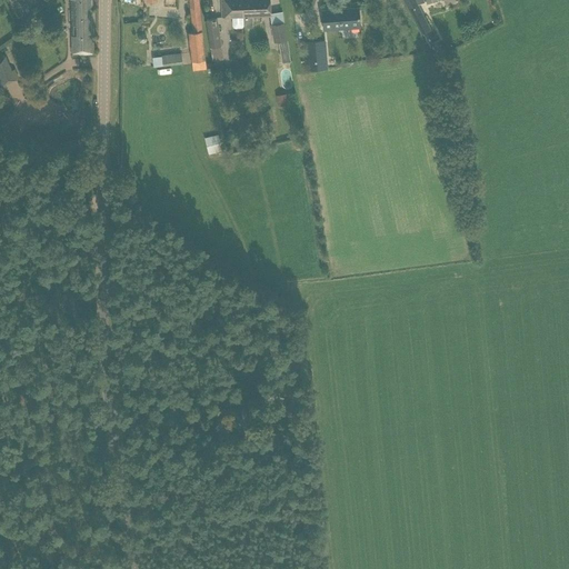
[(71,0),(72,9),(71,9),(72,19),(72,52),(79,52),(79,55),(92,53),(90,0),(71,0)]
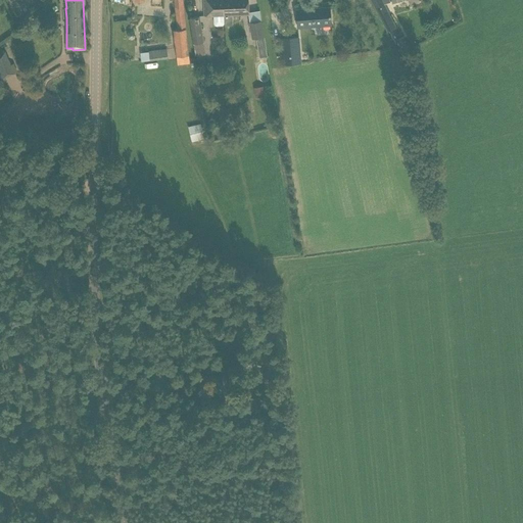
[(174,0),(177,29),(173,30),(177,63),(189,62),(182,0),(174,0)]
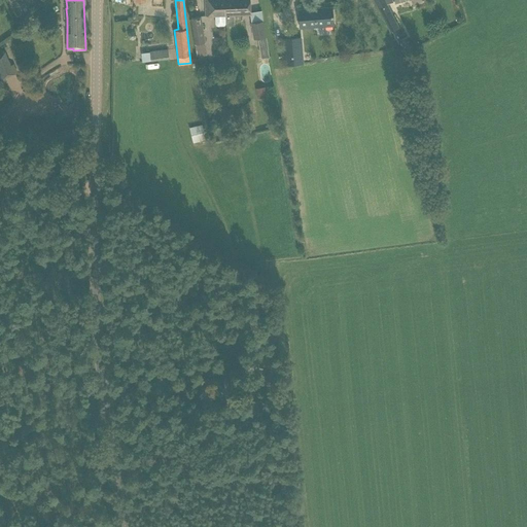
[(205,0),(206,9),(206,16),(215,15),(215,24),(216,25),(217,26),(223,26),(224,25),(224,24),(224,15),(225,15),(226,26),(235,25),(234,14),(251,14),(251,13),(250,13),(249,0),(205,0)]
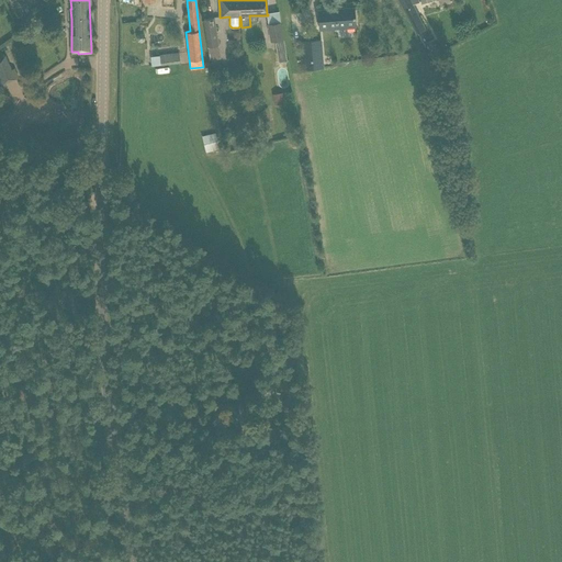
[(318,10),(319,30),(356,27),(353,8),(318,10)]
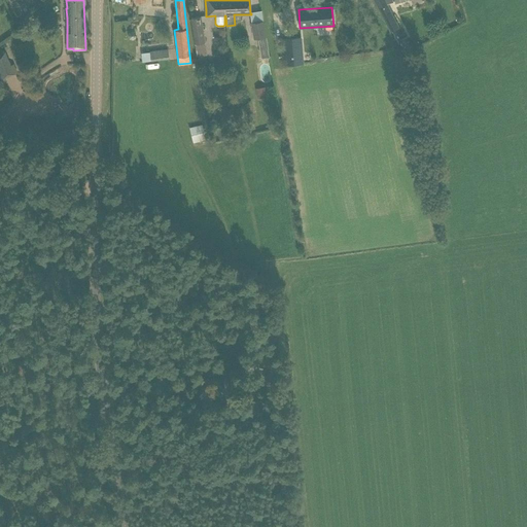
[(190,18),(196,56),(207,55),(201,15),(190,18)]
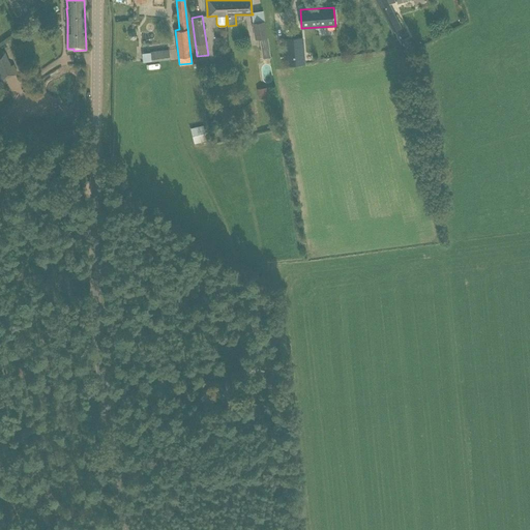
[(270,57),(264,21),(253,23),(255,39),(259,39),(263,59),(270,57)]
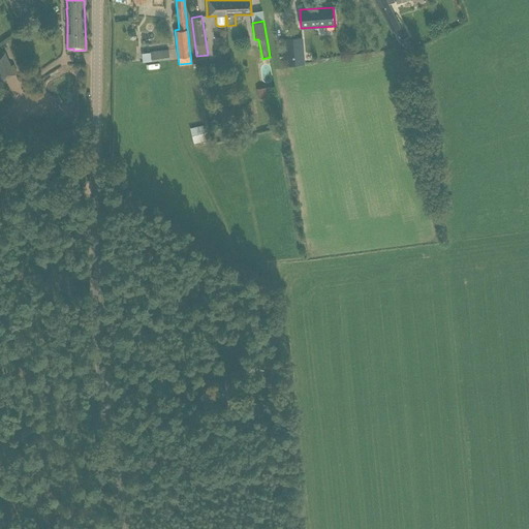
[(406,38),(401,41),(404,48),(405,48),(410,44),(406,38)]
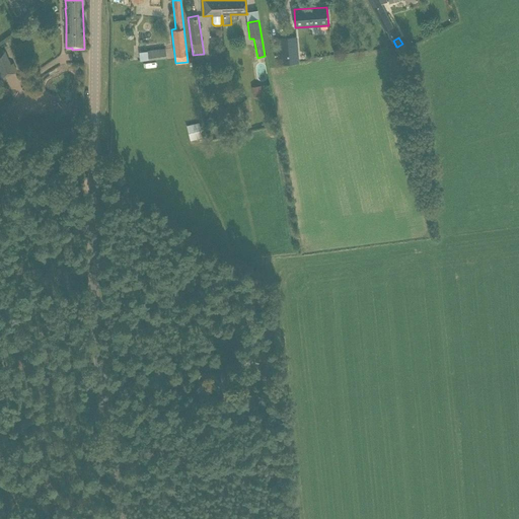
[(139,52),(140,61),(149,60),(166,58),(165,48),(147,50),(147,51),(139,52)]
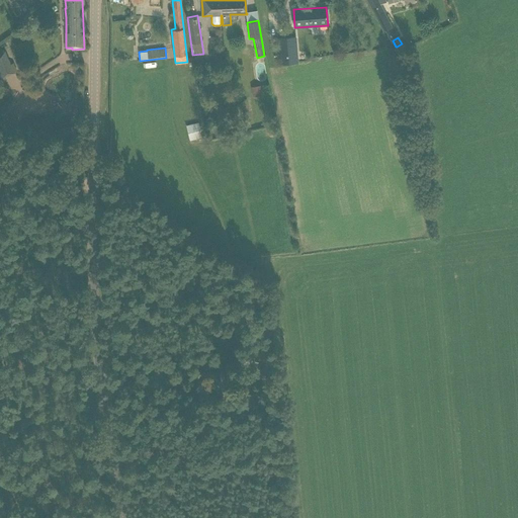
[(0,53),(0,68),(4,77),(14,73),(5,51),(0,53)]
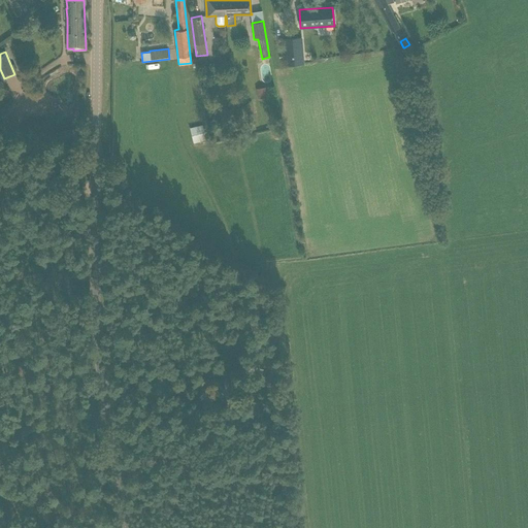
[(256,88),(258,99),(267,97),(266,87),(256,88)]
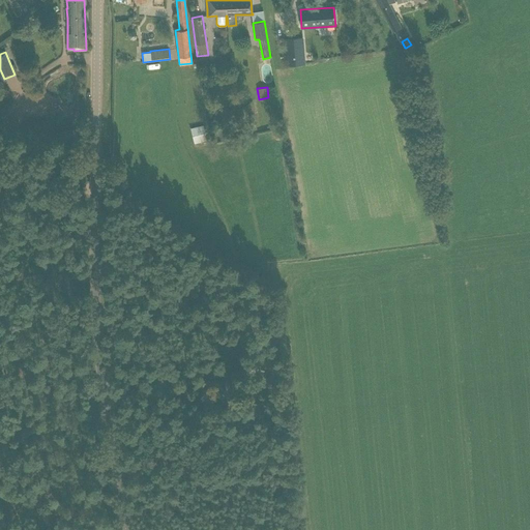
[(190,127),(195,144),(207,140),(203,124),(190,127)]
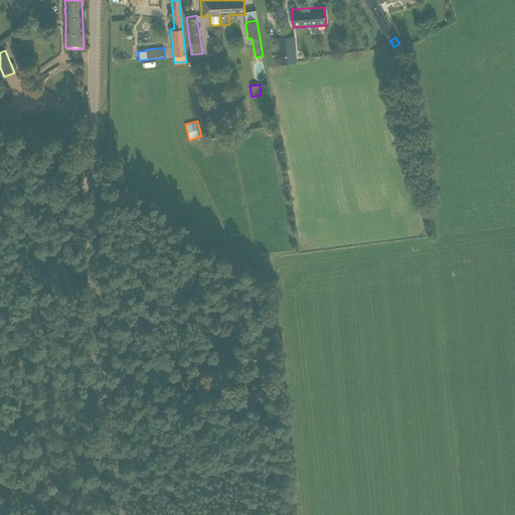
[(209,371),(213,387),(226,383),(222,368),(209,371)]
